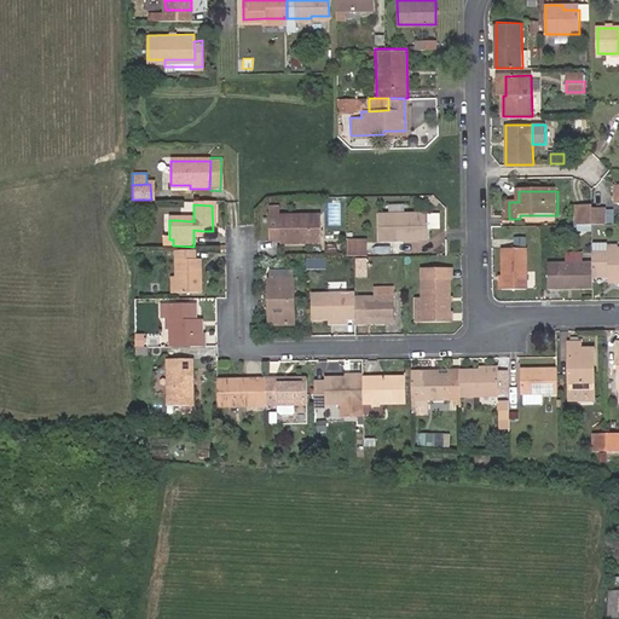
[(593,210),(593,207),(577,207),(578,226),(594,226),(593,210)]
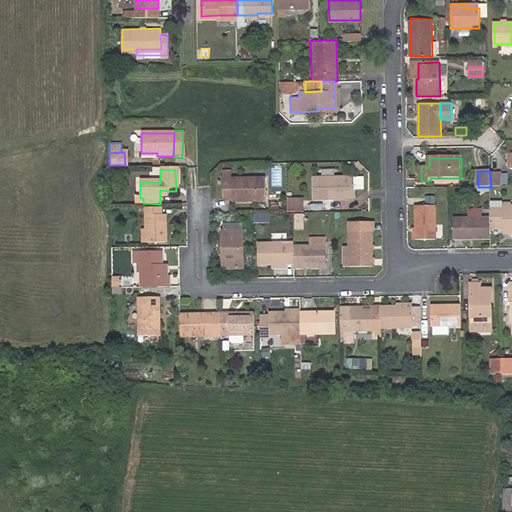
[(500,174),(490,174),(491,187),(500,187),(500,185),(500,175),(500,174)]
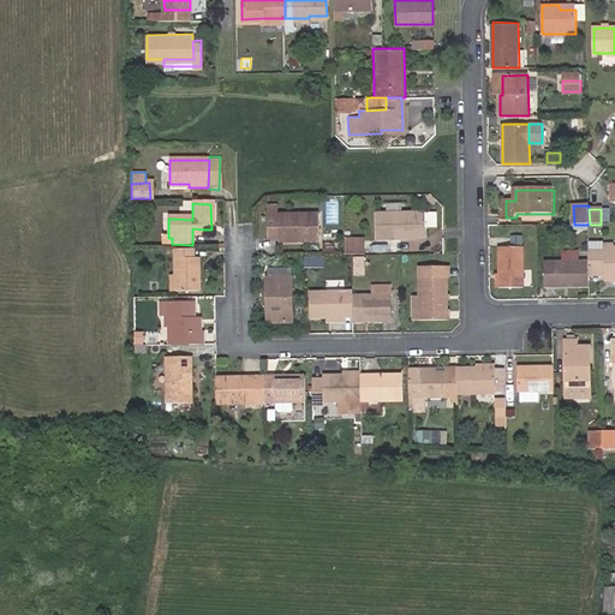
[(425,210),(376,210),(376,236),(425,236),(425,210)]
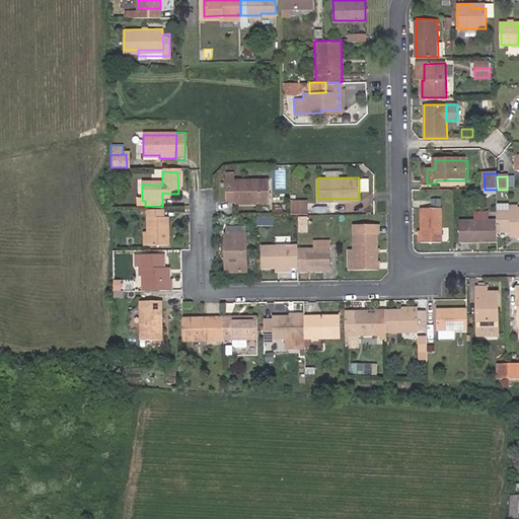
[(270,203),(270,179),(226,179),(226,200),(235,200),(235,203),(270,203)]
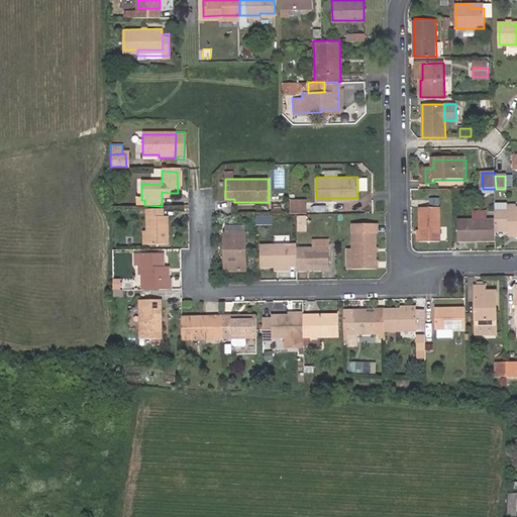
[(290,200),(290,214),(307,214),(307,200),(290,200)]
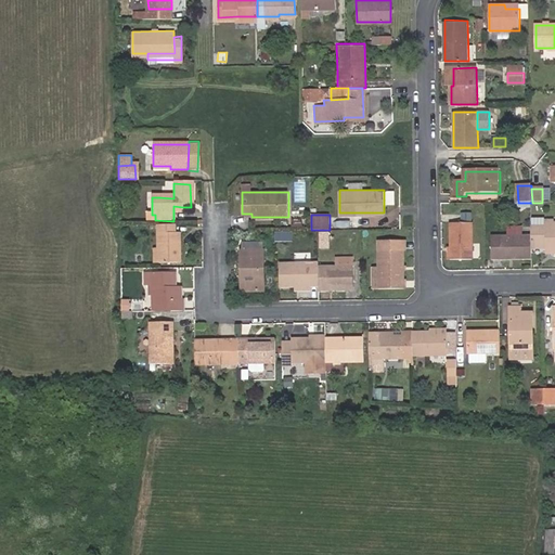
[(546,227),(547,222),(547,218),(532,218),(532,227),(546,227)]
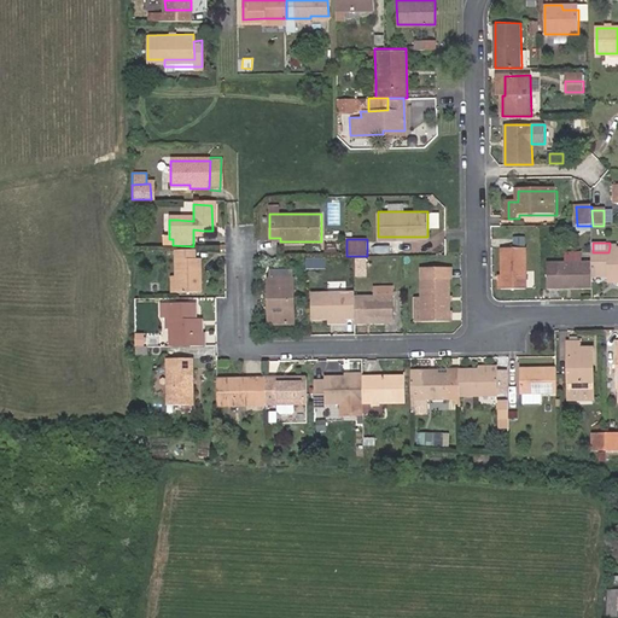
[(608,252),(593,252),(593,266),(593,279),(612,279),(617,279),(617,284),(617,283),(617,246),(610,248),(608,252)]
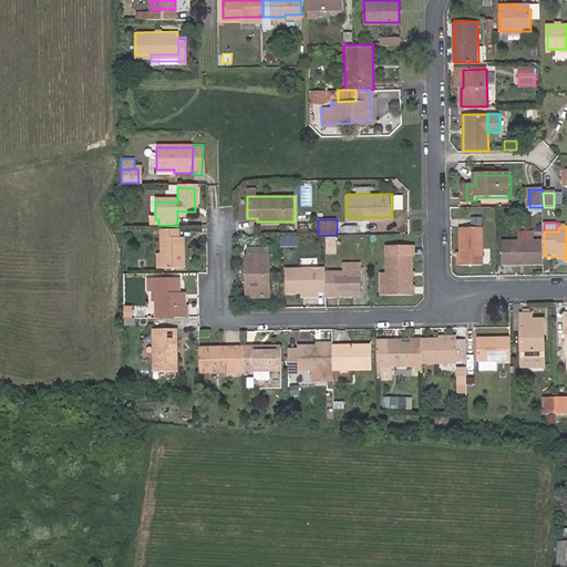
[(462,256),(462,267),(483,267),(483,230),(475,230),(463,230),(462,256)]
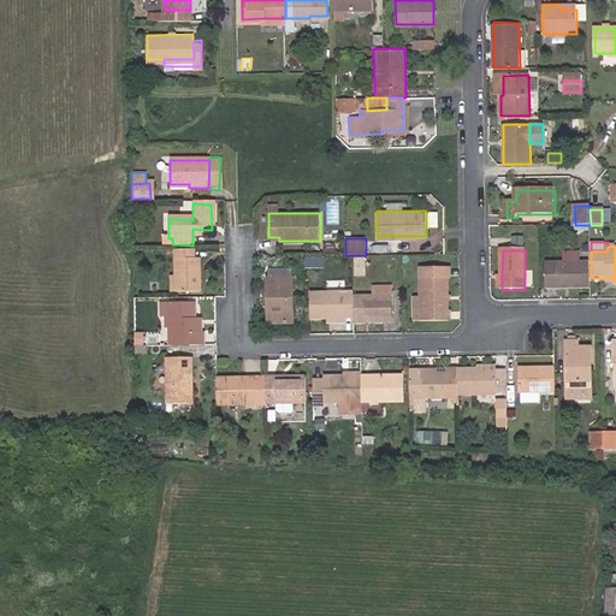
[(175,276),(175,292),(197,292),(197,259),(193,259),(193,252),(175,252),(175,276)]
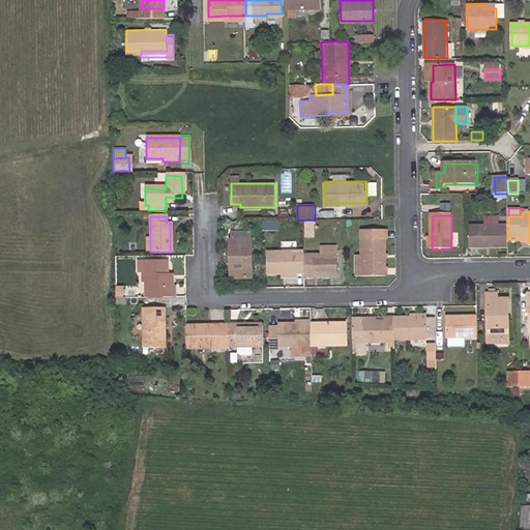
[(486,218),(486,228),(499,228),(499,218),(486,218)]
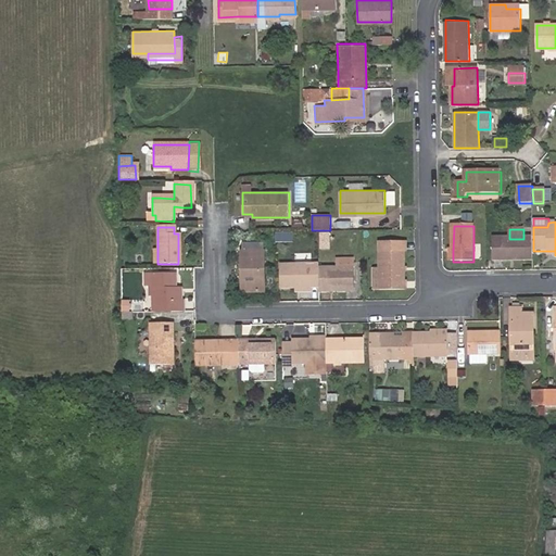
[(330,231),(320,232),(320,247),(330,247),(330,231)]
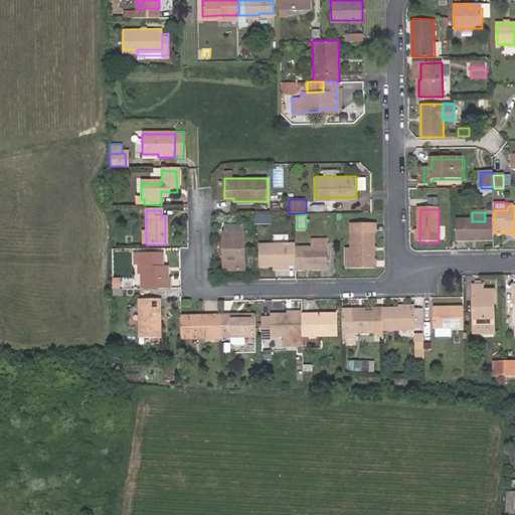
[(373,221),(352,221),(352,248),(352,269),(373,269),(373,221)]
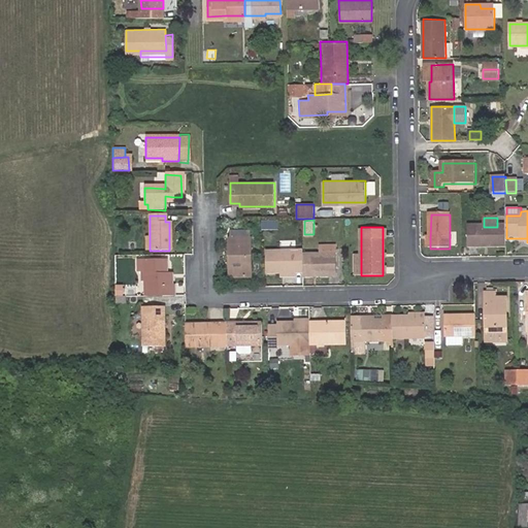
[(506,238),(506,227),(497,227),(484,227),(469,227),(468,249),(507,249),(506,238)]
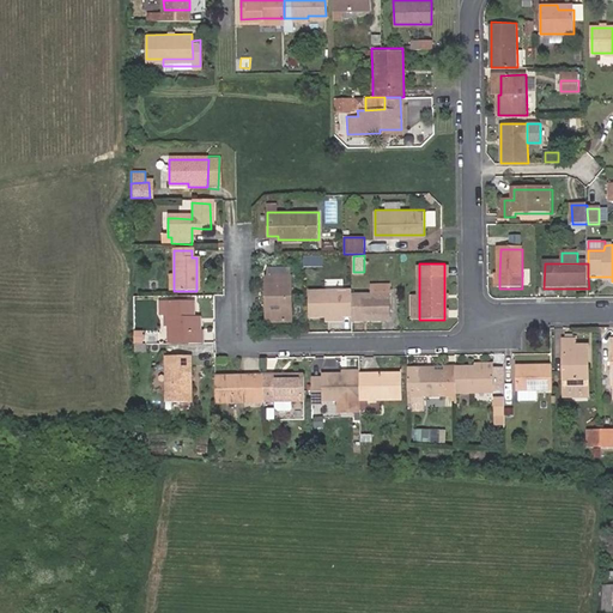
[(272,302),(273,321),(292,320),(291,275),(291,265),(267,265),(267,277),(267,302),(272,302)]
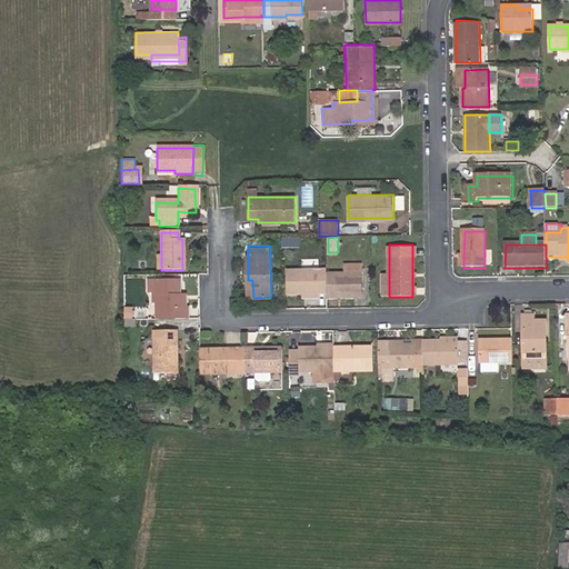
[(326,271),(326,268),(288,267),(288,292),(303,293),(320,293),(326,293),(326,271)]
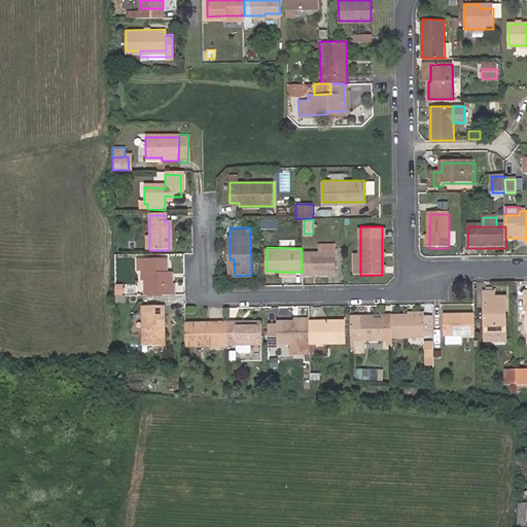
[(302,272),(302,275),(336,275),(336,252),(302,251),(302,272)]
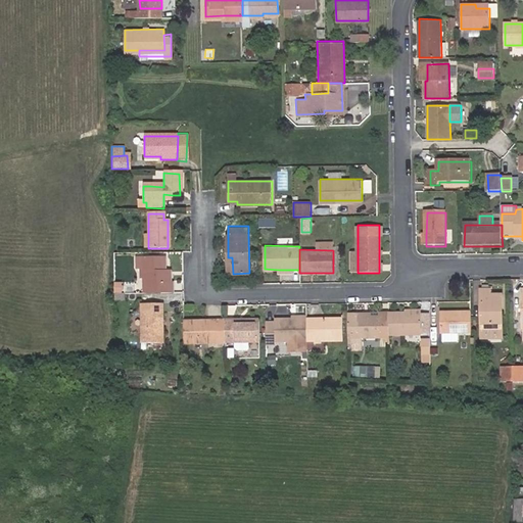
[(143,271),(143,259),(134,258),(133,269),(138,269),(138,271),(143,271)]
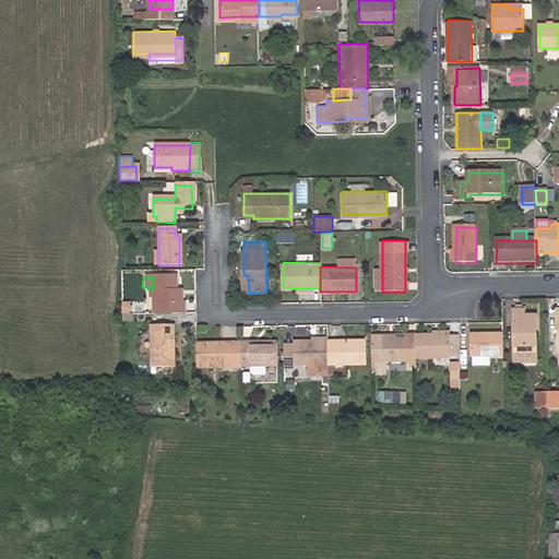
[(171,311),(170,313),(183,313),(183,304),(180,304),(180,295),(174,295),(174,290),(174,277),(153,277),(153,289),(147,289),(146,296),(150,296),(150,311),(171,311)]
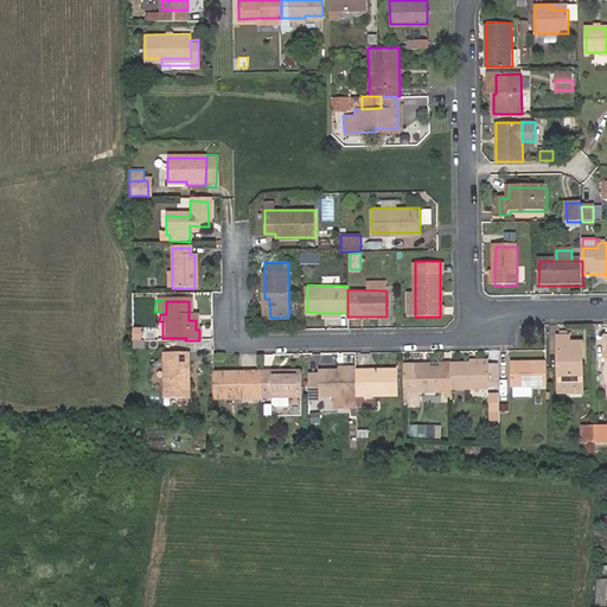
[(560,382),(583,382),(582,343),(569,343),(569,337),(557,337),(560,382)]
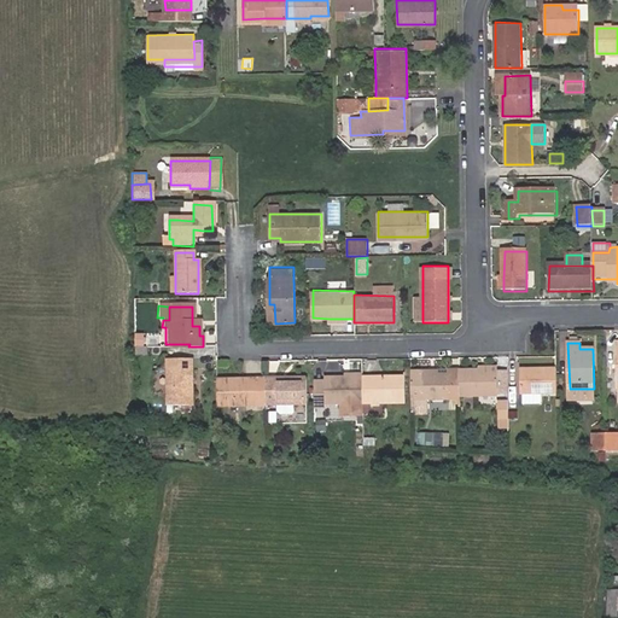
[(191,359),(164,359),(164,404),(192,404),(191,359)]
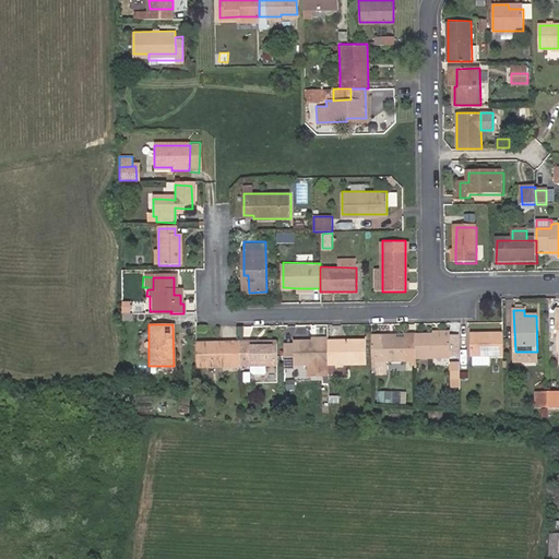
[(504,356),(503,333),(472,333),(472,356),(504,356)]
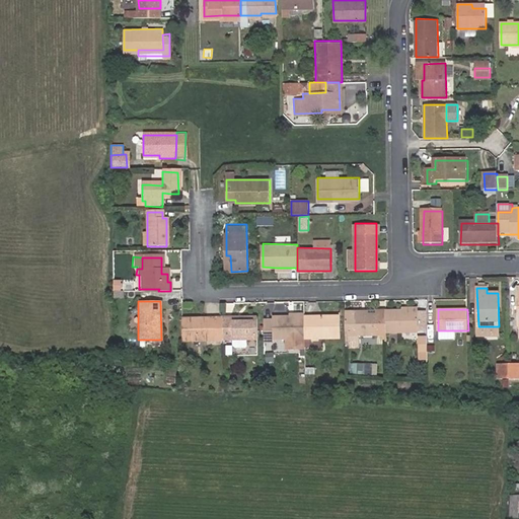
[(418,310),(385,311),(385,332),(417,332),(418,310)]
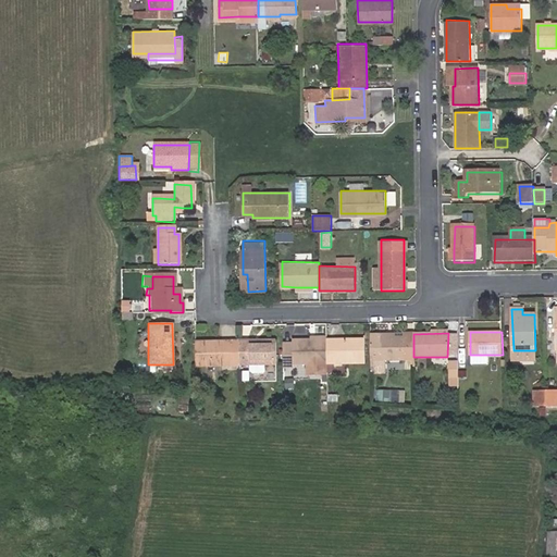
[(458,357),(458,333),(448,333),(447,357),(458,357)]
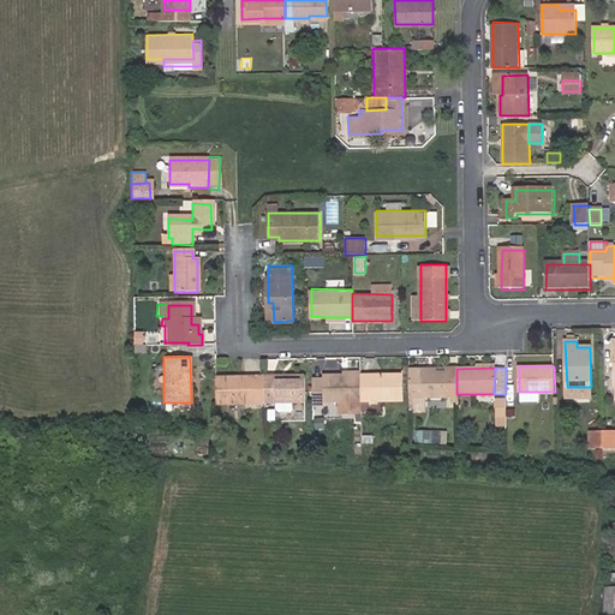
[(435,374),(408,374),(408,398),(457,396),(457,394),(457,369),(435,369),(435,374)]
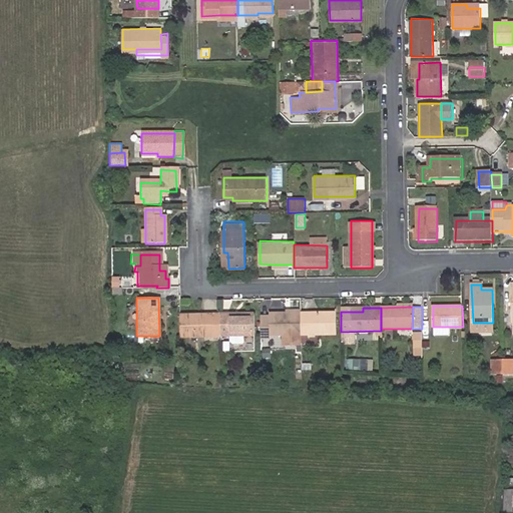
[(219,311),(178,311),(178,333),(219,334),(219,332),(219,311)]
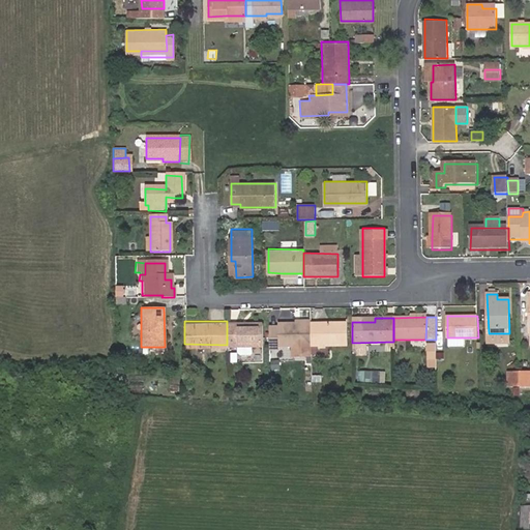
[(261,321),(227,321),(227,343),(261,343),(261,321)]
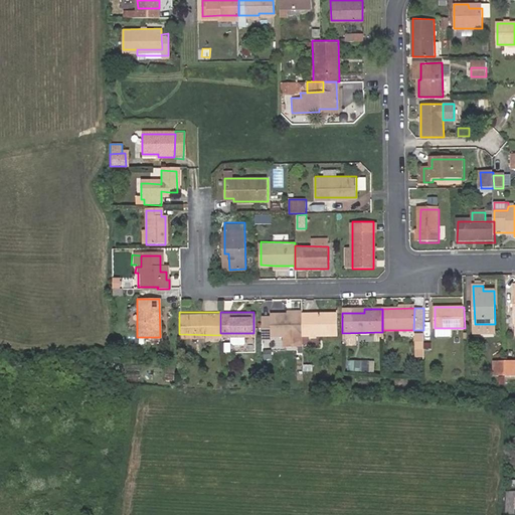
[(337,315),(301,316),(302,337),(336,337),(337,315)]
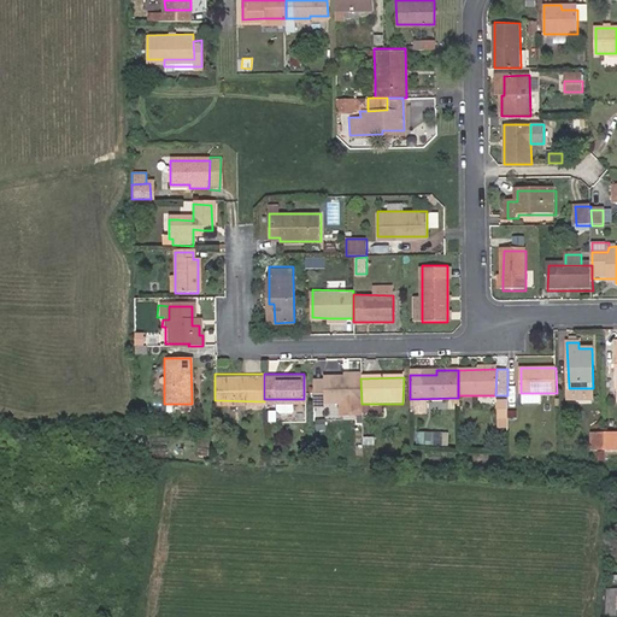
[(323,382),(312,382),(312,409),(323,409),(323,405),(341,404),(362,404),(360,378),(323,378),(323,382)]
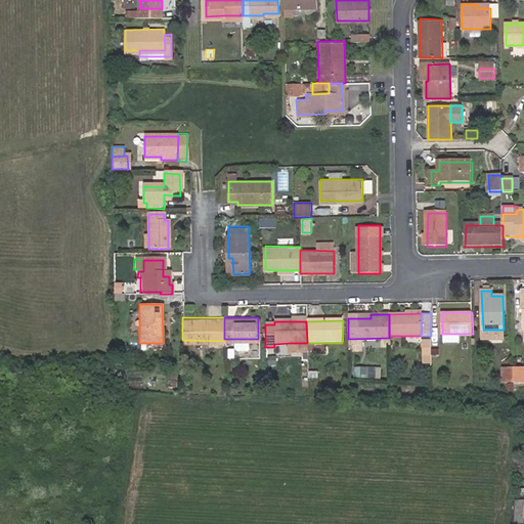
[(431,362),(431,339),(422,339),(422,362),(431,362)]
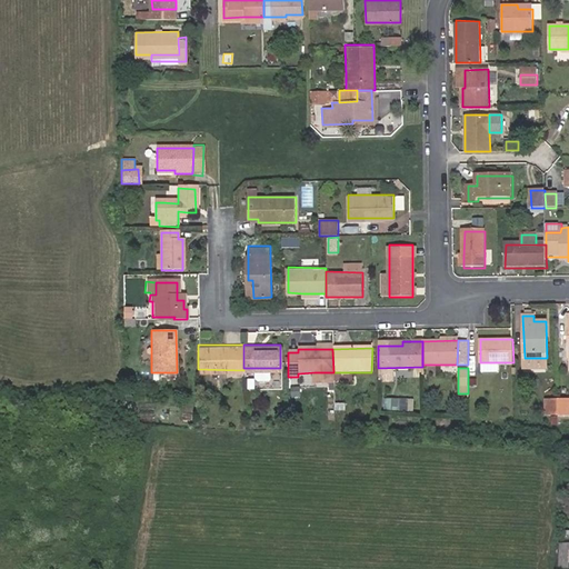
[(333,383),(333,372),(315,372),(315,383),(333,383)]
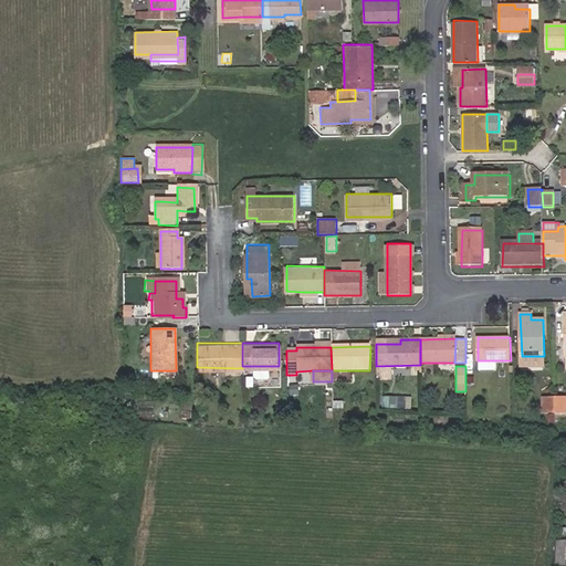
[(406,407),(406,396),(384,396),(384,407),(406,407)]
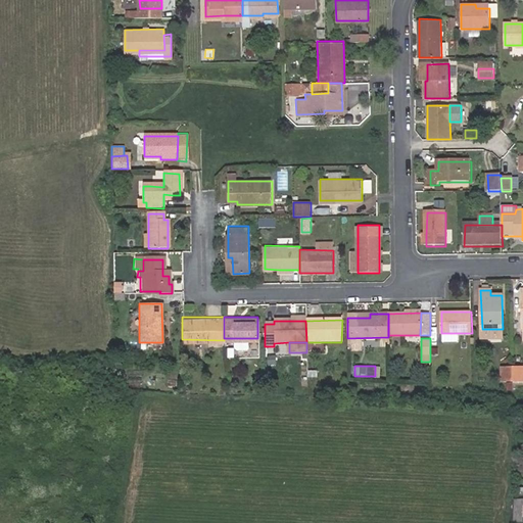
[(515,368),(505,368),(505,381),(515,381),(515,368)]
